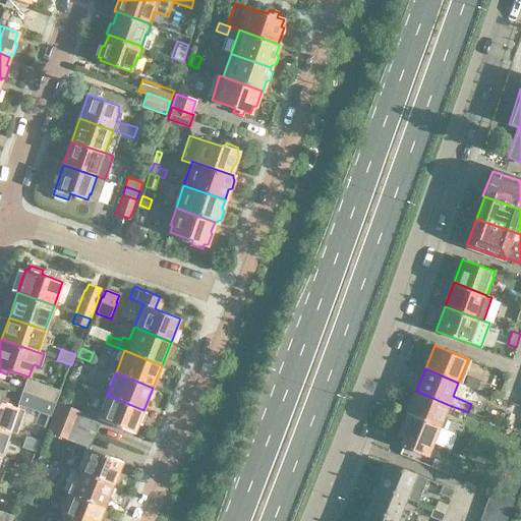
[(470,375),(466,385),(478,390),(482,381),(470,375)]
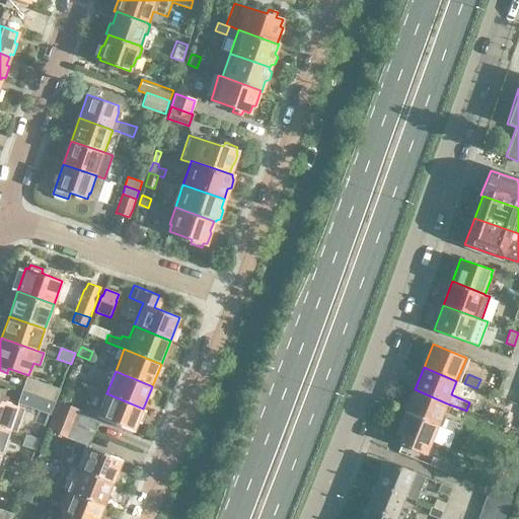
[(26,377),(21,390),(56,401),(61,389),(26,377)]
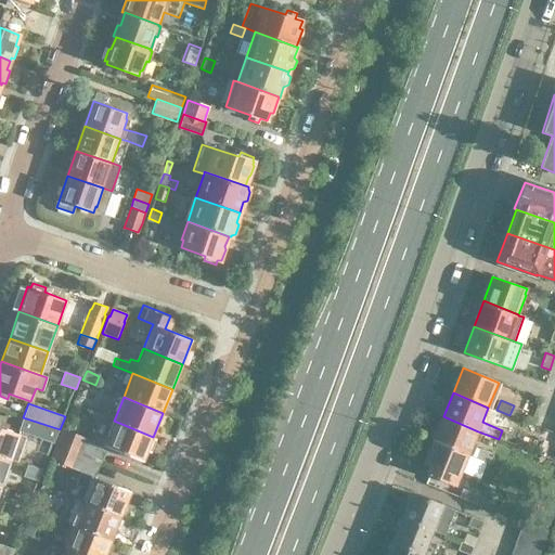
[(98,414),(107,417),(111,410),(101,407),(98,414)]
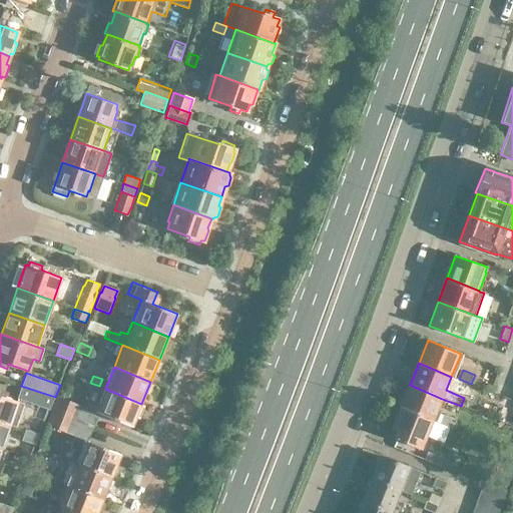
[(410,385),(401,408),(432,421),(432,420),(434,420),(452,428),(455,419),(437,412),(442,399),(410,385)]
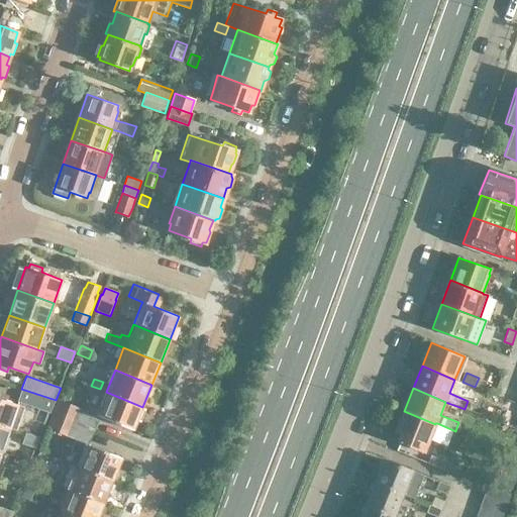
[(56,400),(21,389),(17,402),(50,413),(56,400)]
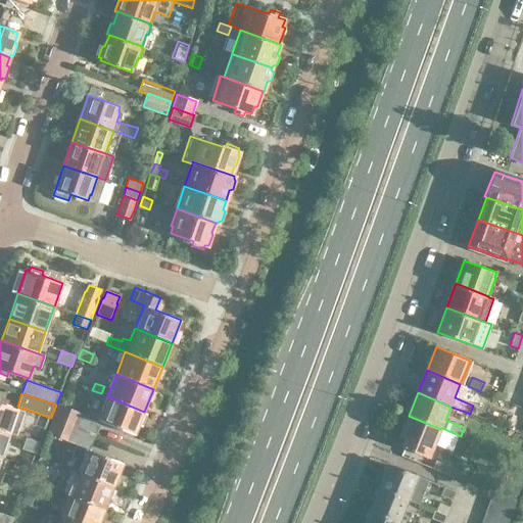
[(97,420),(99,420),(135,434),(144,412),(107,396),(100,415),(97,420)]
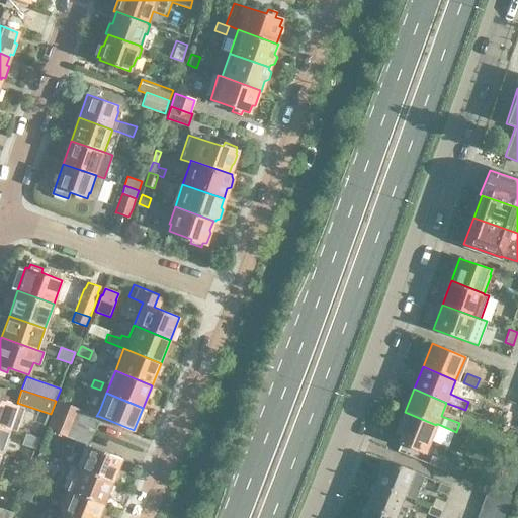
[(0,426),(9,430),(17,406),(0,400),(0,426)]
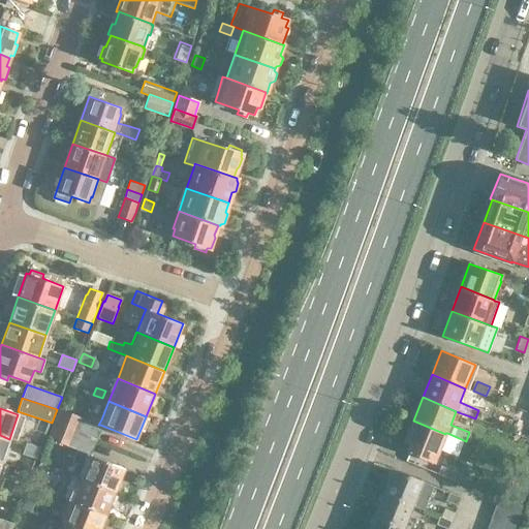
[(54,423),(94,439),(100,425),(98,425),(83,418),(59,409),(54,423)]
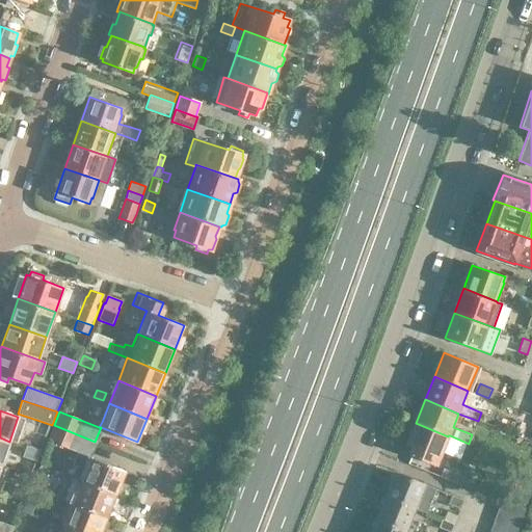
[(448,436),(416,423),(406,445),(414,448),(410,455),(436,467),(439,461),(440,461),(450,435),(448,435),(448,436)]
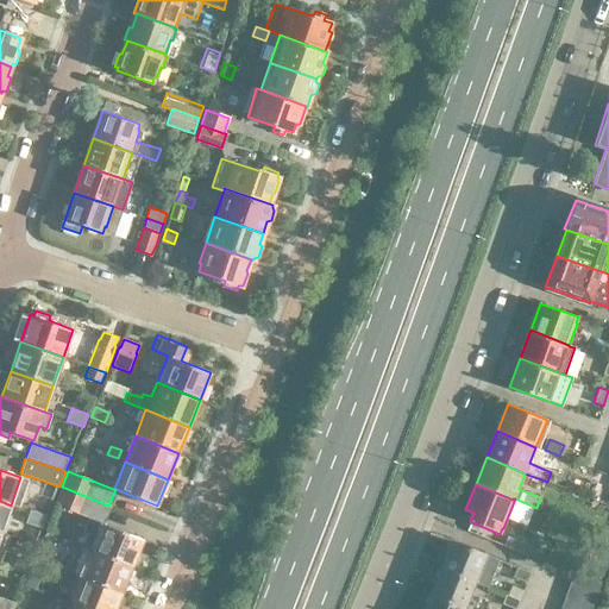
[(95,537),(89,550),(132,566),(144,539),(101,522),(108,506),(62,487),(56,504),(80,514),(74,528),(95,537)]
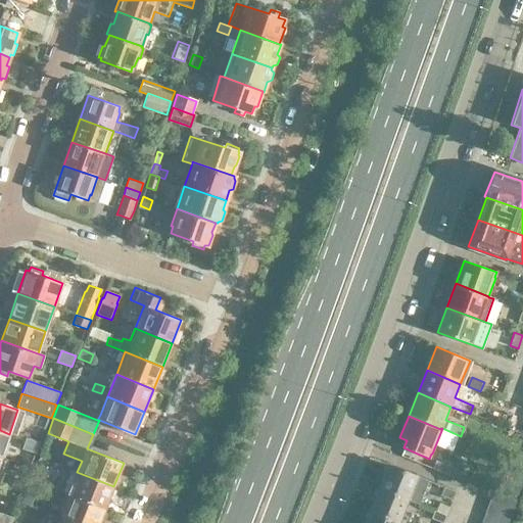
[(0,430),(0,457),(1,458),(9,434),(0,430)]
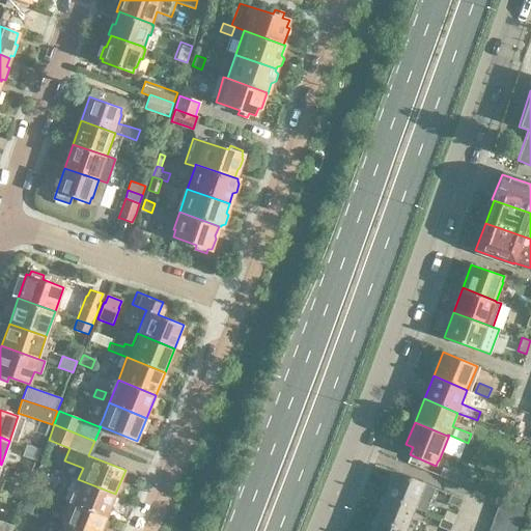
[(22,455),(35,460),(36,460),(42,450),(26,444),(22,455)]
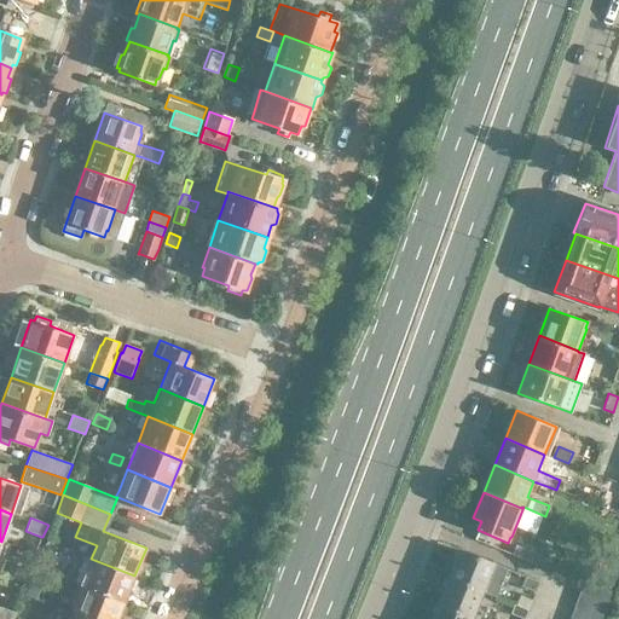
[(516,544),(512,554),(549,570),(553,560),(516,544)]
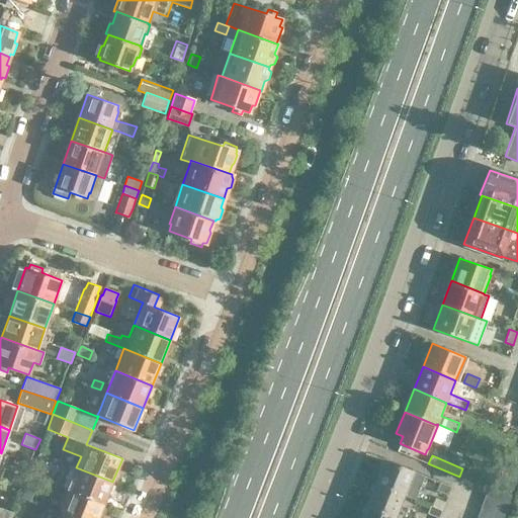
[(384,461),(375,484),(405,496),(415,500),(424,477),(414,472),(384,461)]
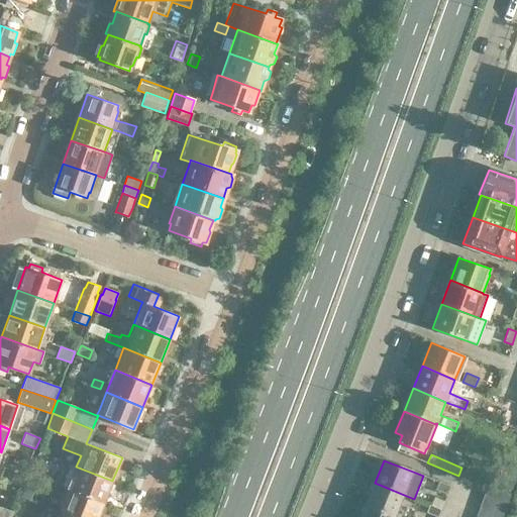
[(76,467),(68,489),(103,503),(112,481),(76,467)]
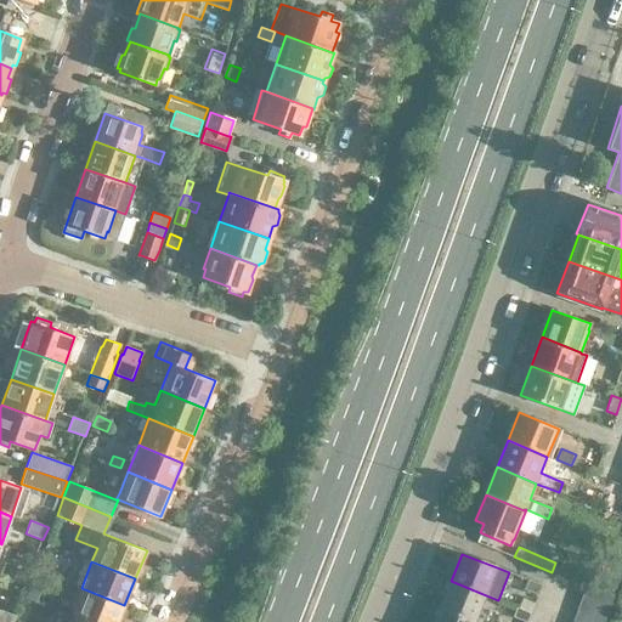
[(33,572),(17,567),(12,581),(28,586),(33,572)]
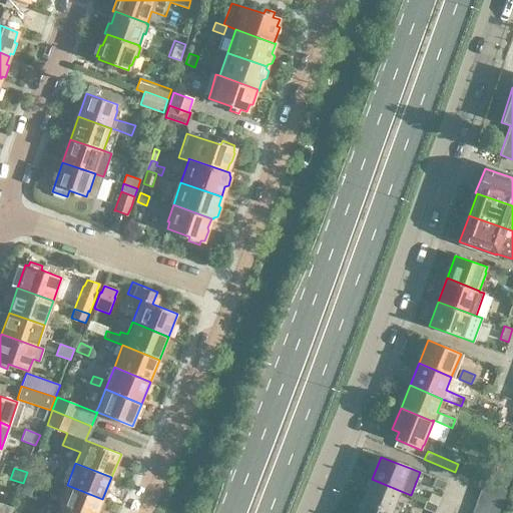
[(50,477),(60,482),(64,474),(53,469),(50,477)]
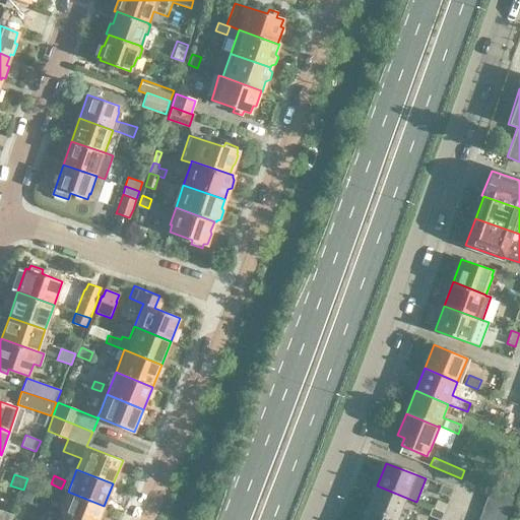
[(452,489),(442,484),(438,492),(450,497),(453,490),(452,489)]
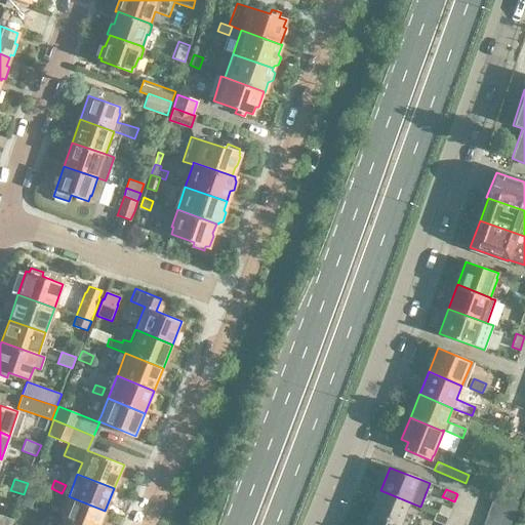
[(380,490),(370,514),(399,524),(400,524),(410,502),(380,490)]
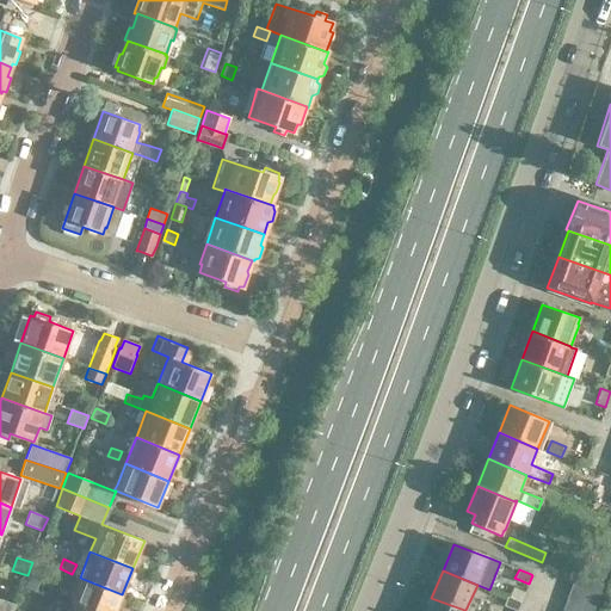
[(575,573),(572,587),(599,597),(603,584),(575,573)]
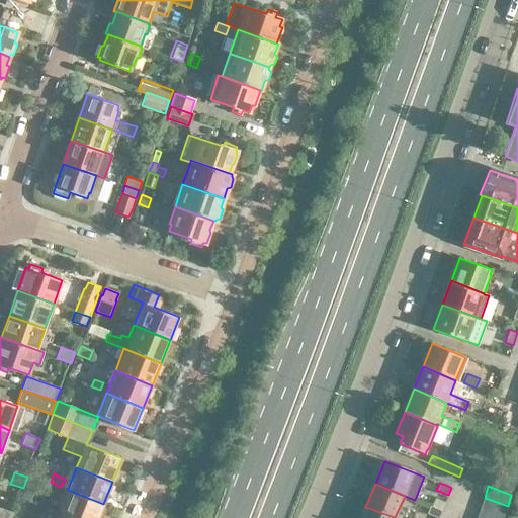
[(68,490),(59,512),(73,517),(98,517),(103,504),(68,490)]
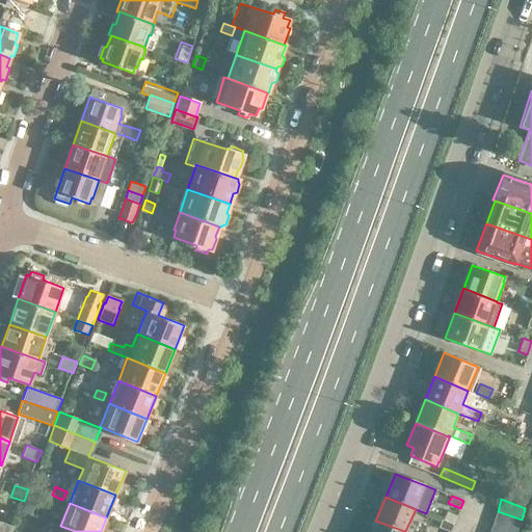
[(447,511),(444,520),(454,524),(457,515),(447,511)]
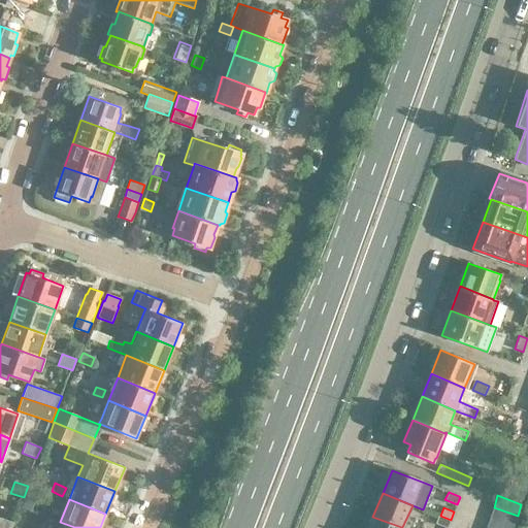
[(494,507),(490,519),(514,527),(518,516),(494,507)]
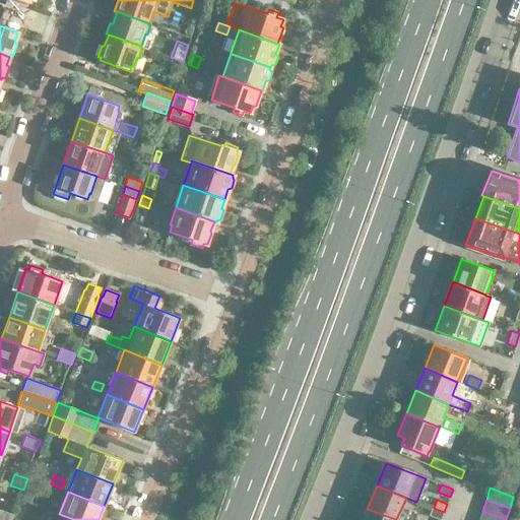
[(440,519),(444,512),(434,508),(432,508),(429,515),(439,519),(440,519)]
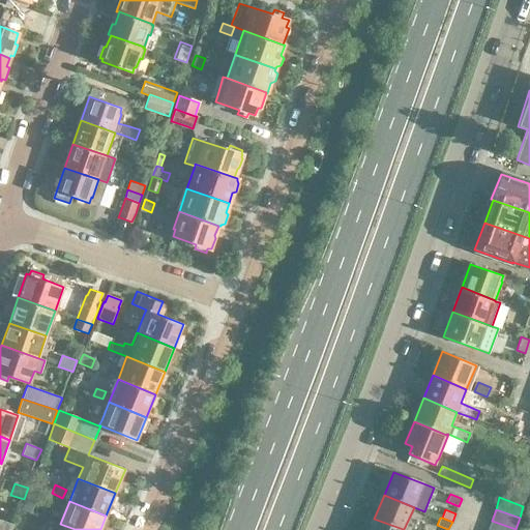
[(403,529),(374,519),(369,529),(403,529)]
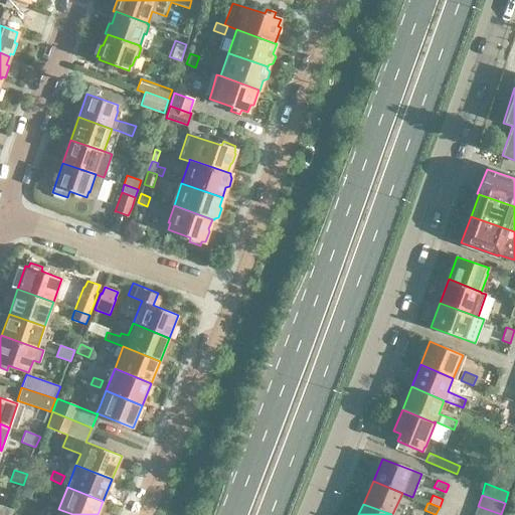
[(0,505),(0,514),(11,514),(14,510),(0,505)]
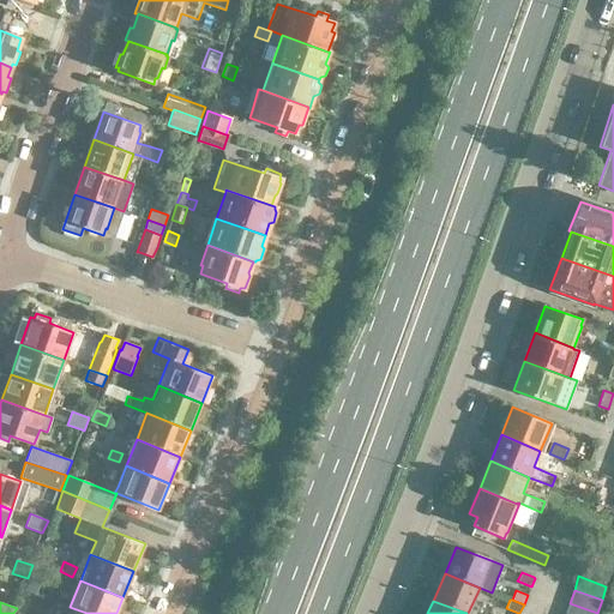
[(570,603),(565,613),(596,613),(597,613),(570,603)]
